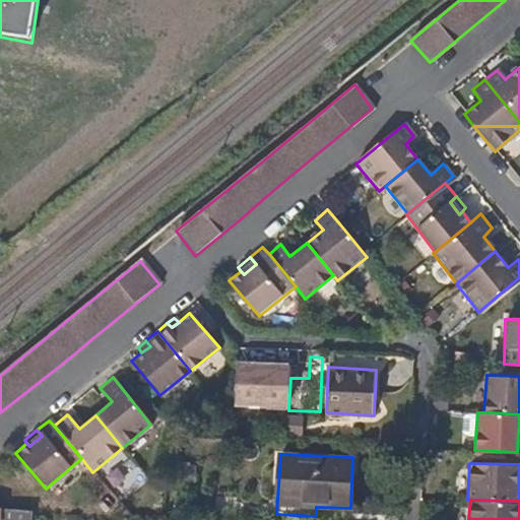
[(0,519),(33,519),(34,511),(0,509),(0,519)]
